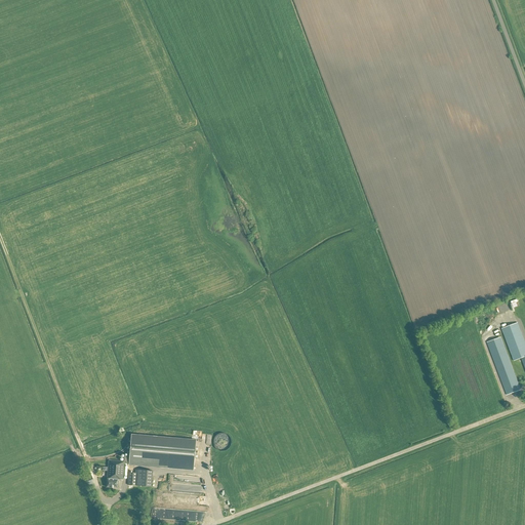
[(524,342),(518,323),(502,329),(514,361),(522,358),(524,366),(524,342)]
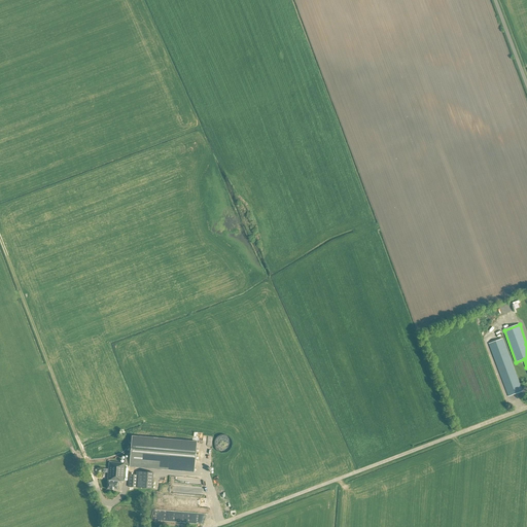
[(502,339),(489,344),(508,396),(522,391),(502,339)]
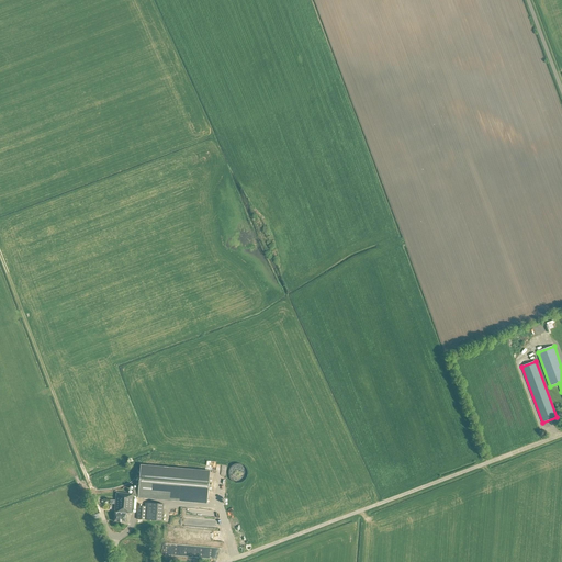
[(232,478),(246,478),(245,464),(231,465),(232,478)]
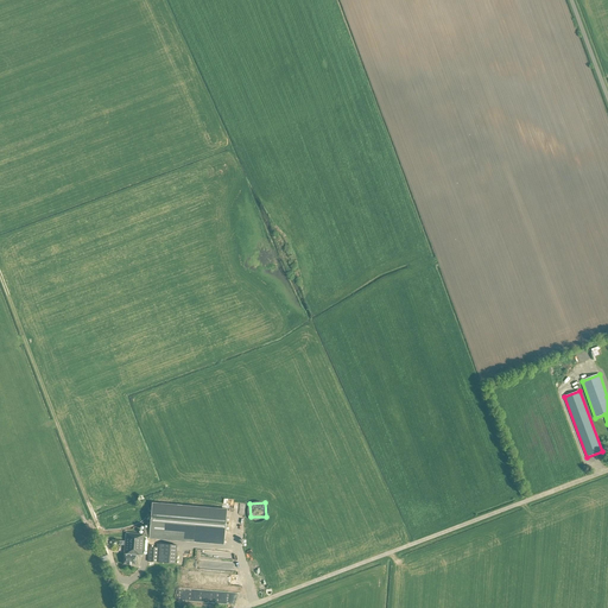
[(225,544),(226,525),(227,510),(152,504),(151,525),(147,525),(147,530),(145,529),(144,534),(126,533),(122,564),(137,565),(138,556),(141,556),(143,537),(225,544)]
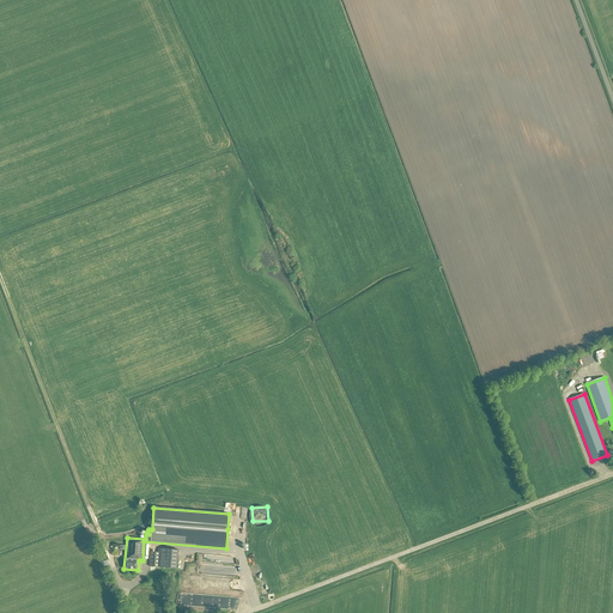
[(177,569),(178,550),(158,548),(158,552),(151,552),(150,566),(177,569)]
